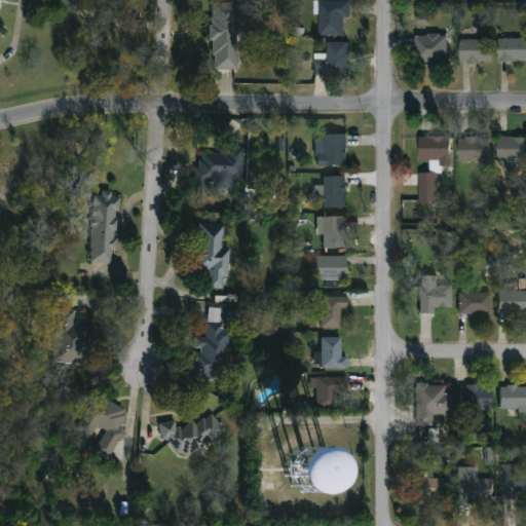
[(318,37),(318,1),(349,1),(349,19),(343,19),(343,37),(318,37)]
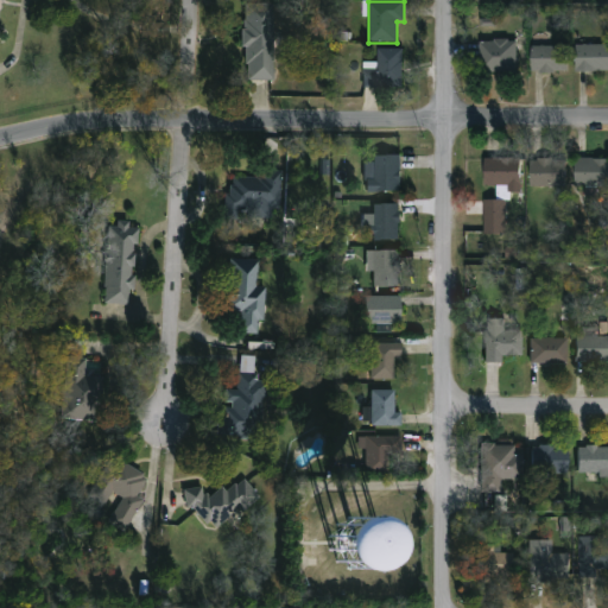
[(244,81),(244,4),(274,4),(276,81),(244,81)]
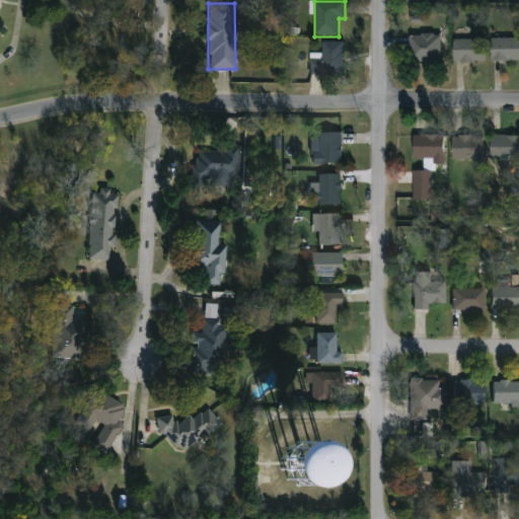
[(440,35),(440,63),(409,63),(409,35),(440,35)]
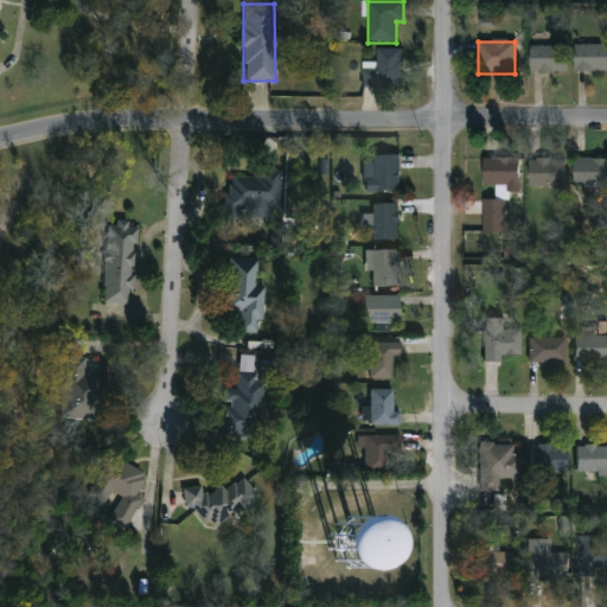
[(606,45),(606,72),(574,72),(574,45),(606,45)]
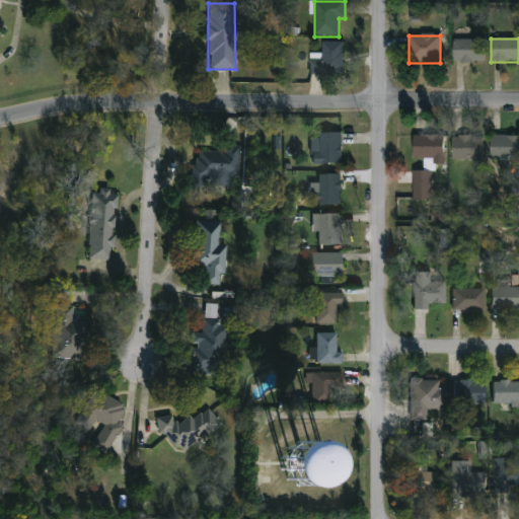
[(484,41),(484,63),(453,63),(453,41),(484,41)]
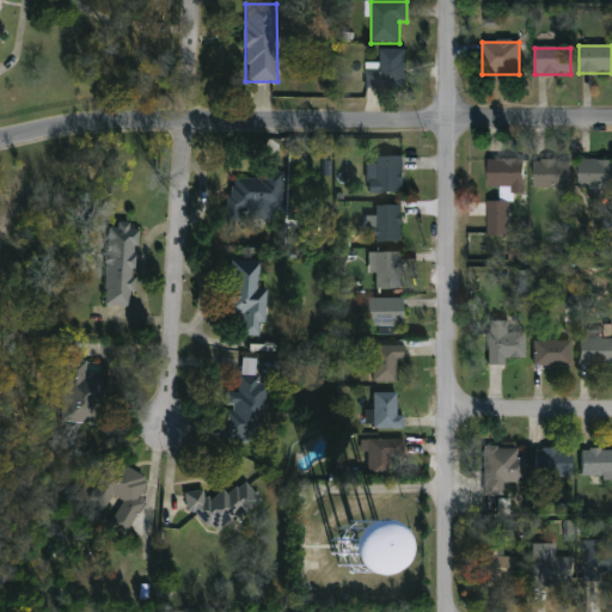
[(404,89),(366,89),(366,66),(380,66),(380,49),(404,49),(404,89)]
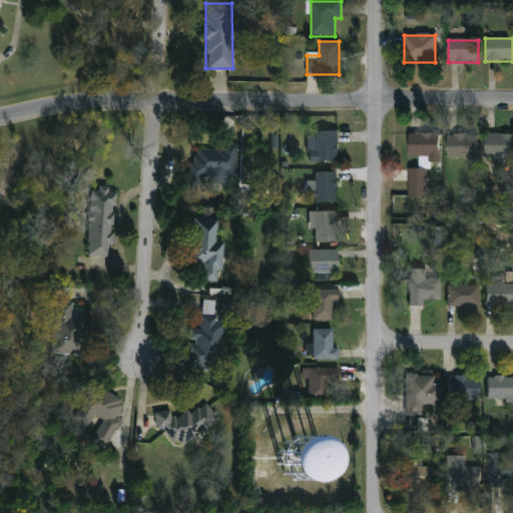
[(338,163),(311,163),(311,132),(338,132),(338,163)]
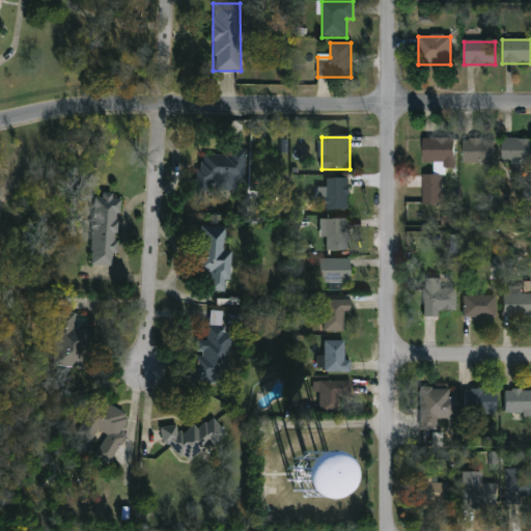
[(453,169),(435,169),(435,163),(423,163),(423,139),(453,139),(453,169)]
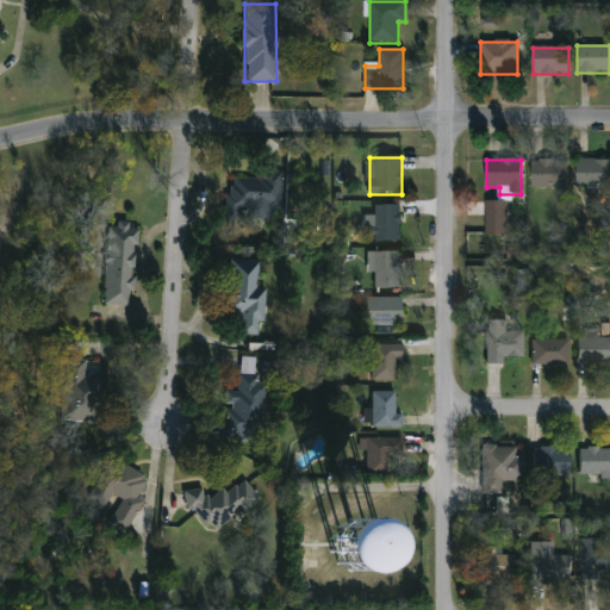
[(566,188),(531,188),(531,160),(566,160),(566,188)]
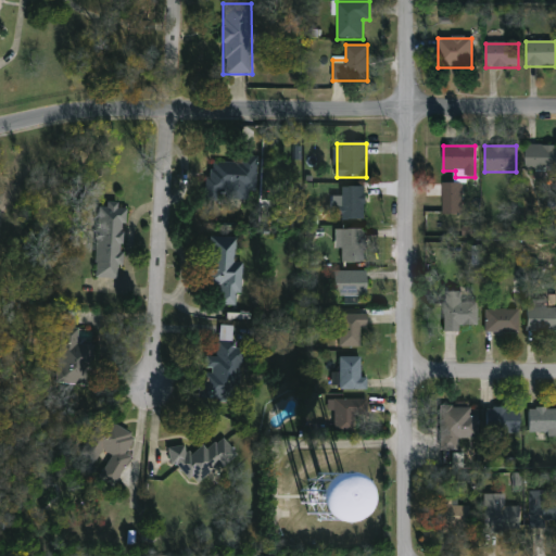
[(555,171),(525,171),(525,146),(555,146),(555,171)]
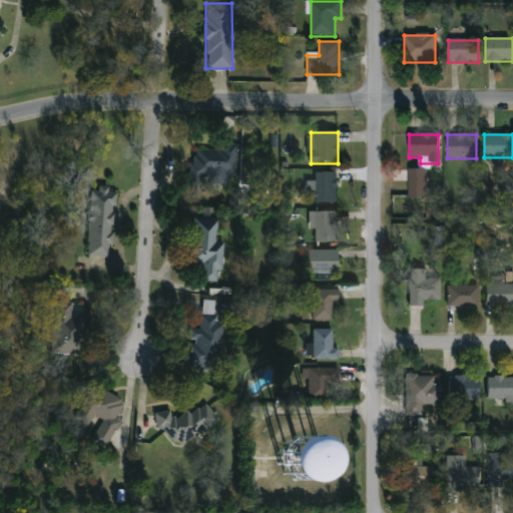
[(201,176),(200,187),(188,186),(189,144),(237,145),(236,177),(201,176)]
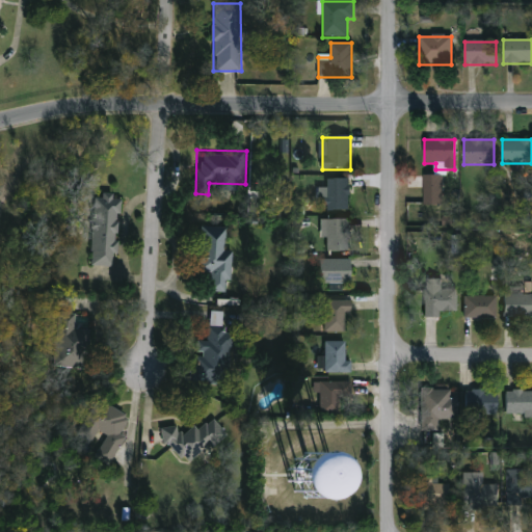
[(423,206),(423,176),(442,176),(442,206),(423,206)]
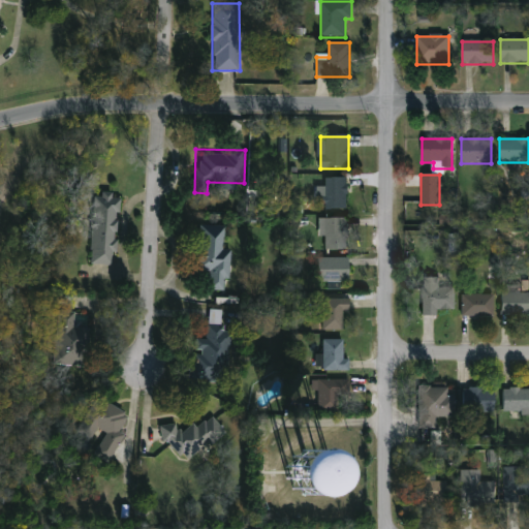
[(348,210),(323,210),(323,179),(348,179),(348,210)]
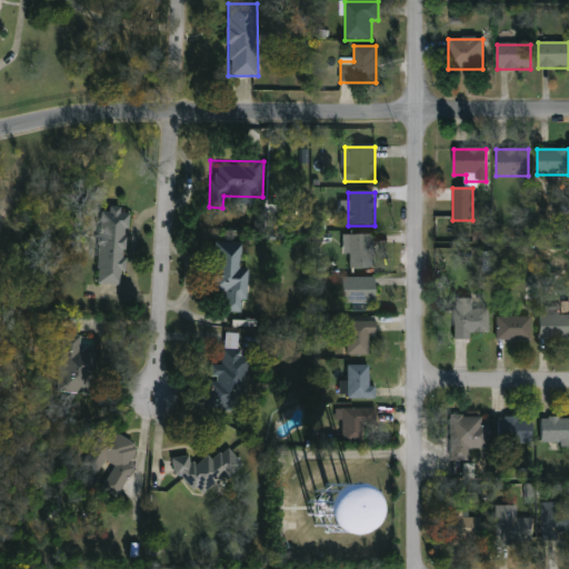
[(126,209),(123,286),(96,285),(98,208),(126,209)]
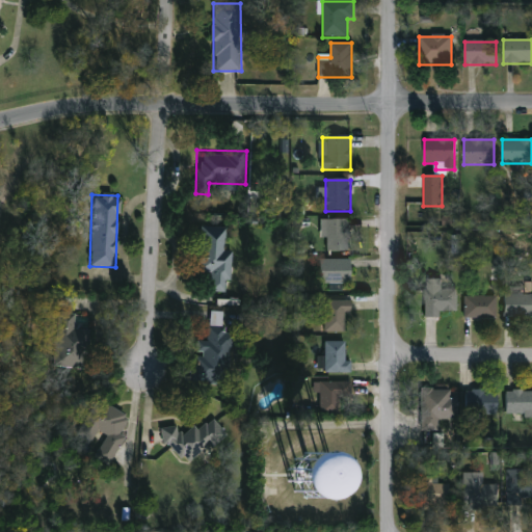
[(326,251),(326,219),(350,219),(350,251),(326,251)]
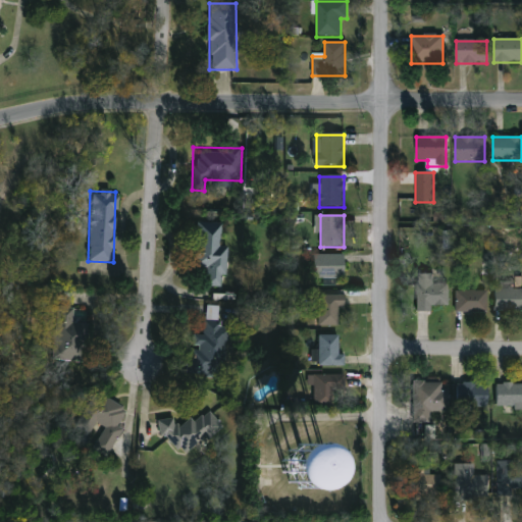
[(226,246),(226,286),(202,286),(202,269),(193,269),(193,221),(221,222),(221,246),(226,246)]
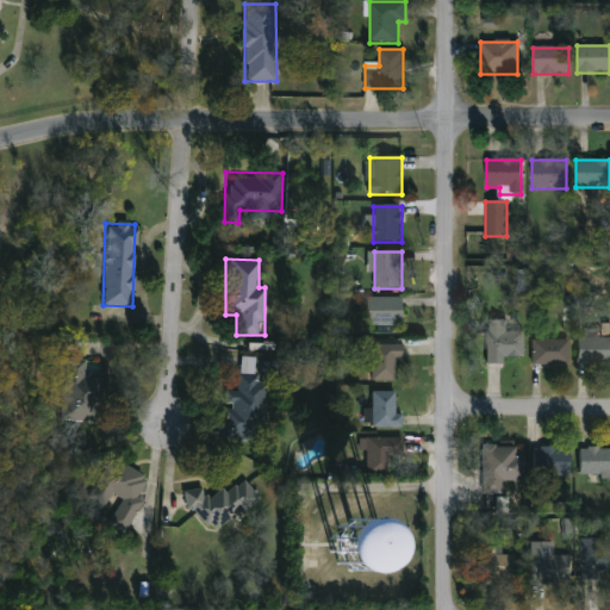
[(402,325),(365,325),(365,298),(402,298),(402,325)]
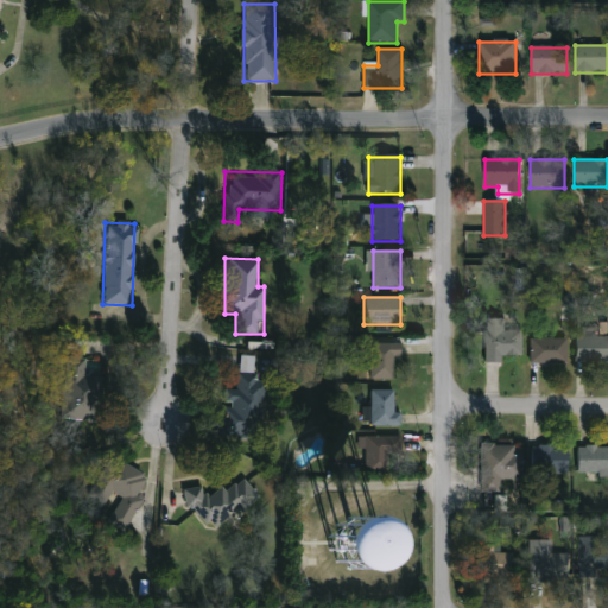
[(505,321),(505,330),(520,331),(520,359),(502,358),(501,363),(483,363),(485,320),(505,321)]
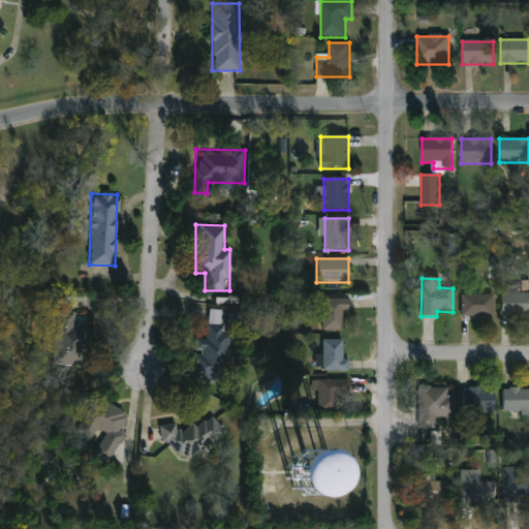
[(528,314),(499,314),(499,292),(528,292),(528,314)]
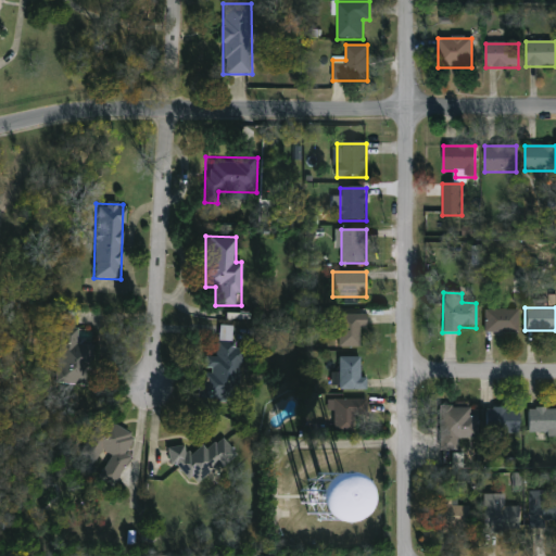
[(517,332),(484,332),(484,310),(517,310),(517,332)]
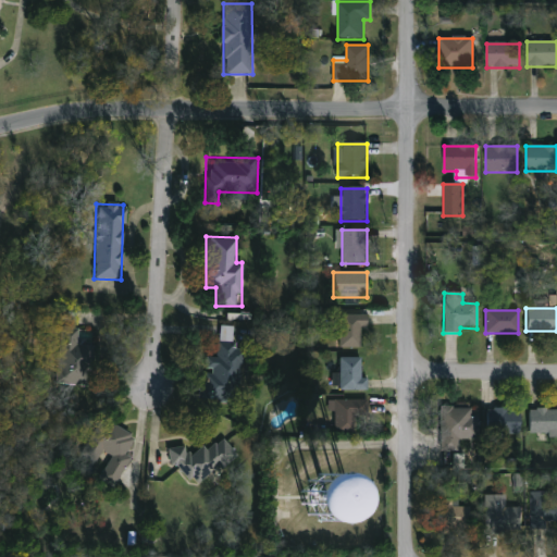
[(339,348),(339,316),(362,316),(362,348),(339,348)]
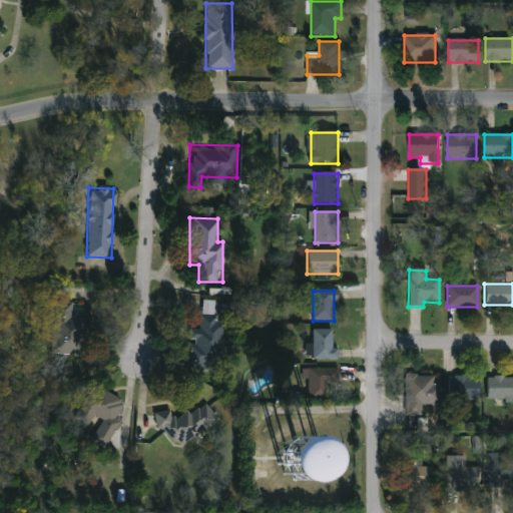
[(219,302),(218,369),(187,369),(187,329),(200,329),(201,302),(219,302)]
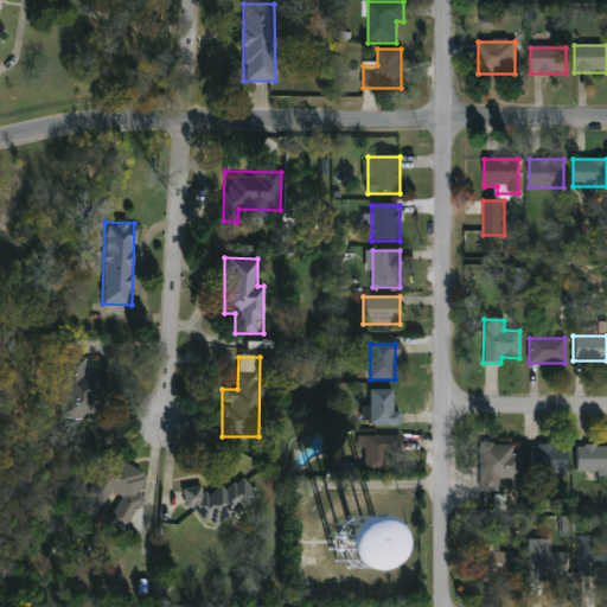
[(66,404),(66,358),(85,358),(85,372),(98,372),(98,404),(66,404)]
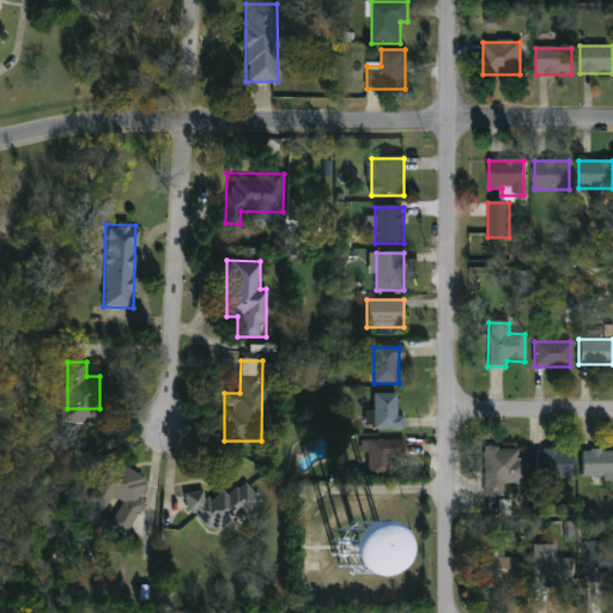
[(404,431),(376,431),(376,394),(398,394),(398,416),(404,416),(404,431)]
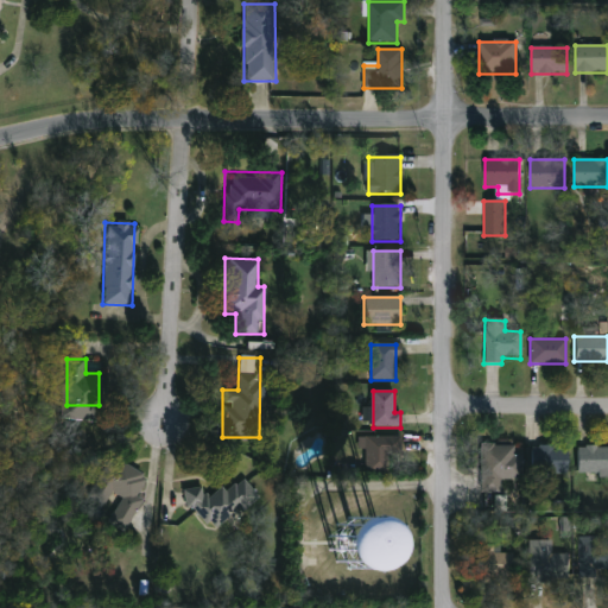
[(400,437),(400,455),(390,455),(390,474),(371,474),(371,437),(400,437)]
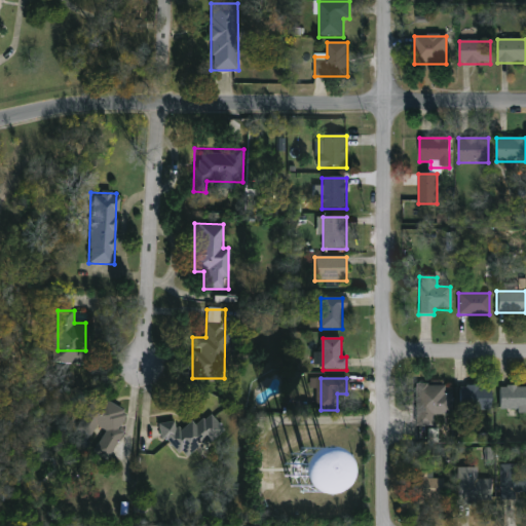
[(415,426),(416,384),(448,385),(447,414),(433,414),(433,426),(415,426)]
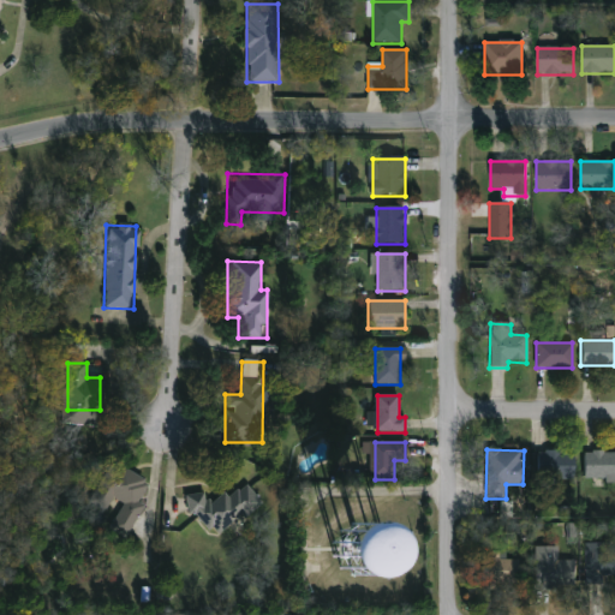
[(537,479),(537,451),(573,451),(573,479),(537,479)]
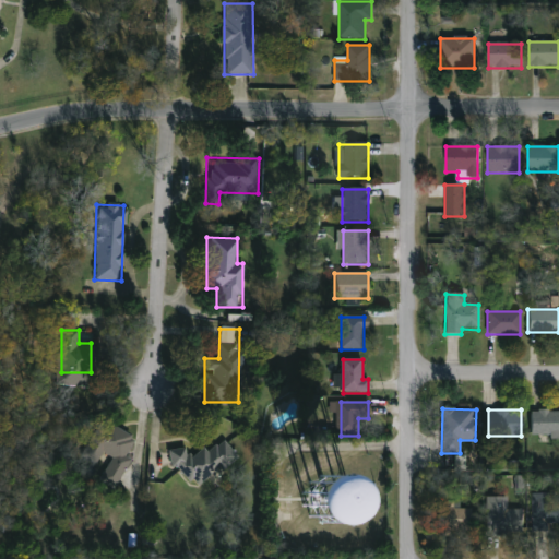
[(558,435),(531,435),(531,411),(558,411),(558,435)]
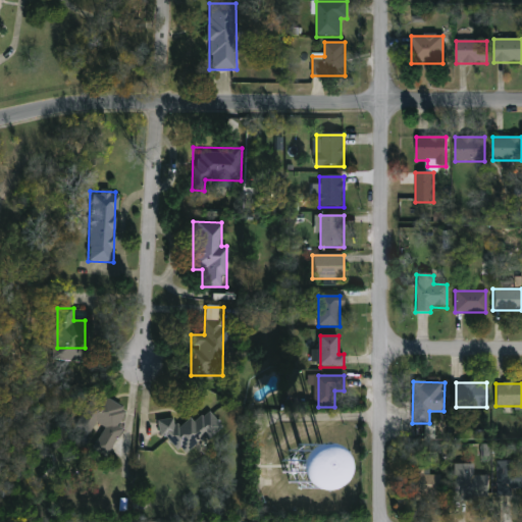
[(121,429),(107,456),(92,448),(102,430),(93,425),(89,434),(74,426),(93,392),(126,410),(117,427),(121,429)]
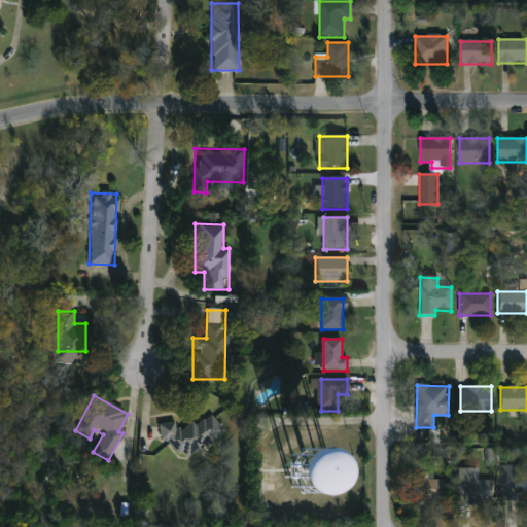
[(159,427),(172,420),(178,430),(191,423),(192,426),(213,415),(224,434),(178,461),(159,427)]
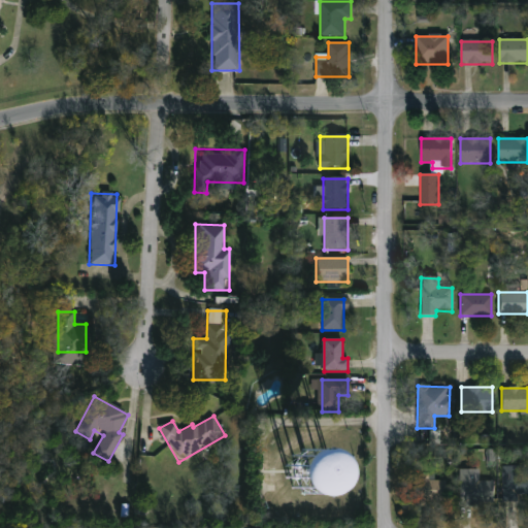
[(288,477),(291,484),(296,489),(302,492),(309,492),(317,491),(322,488),(327,483),(330,476),(331,469),(330,462),(327,456),(321,451),(315,448),(307,447),(300,449),(294,452),(290,457),(287,464),(286,471),(288,477)]
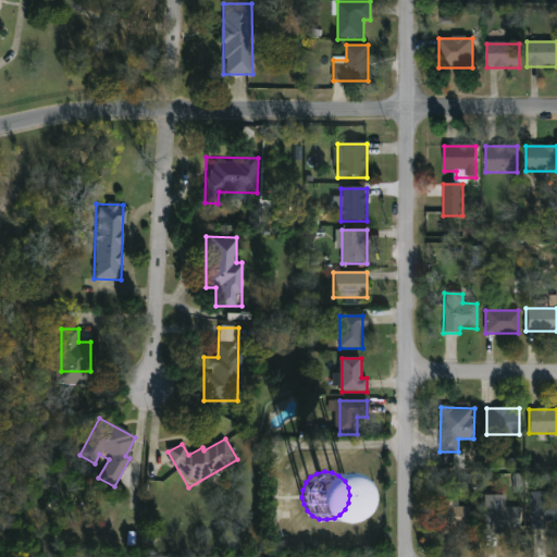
[(556,524),(531,524),(531,495),(556,495),(556,524)]
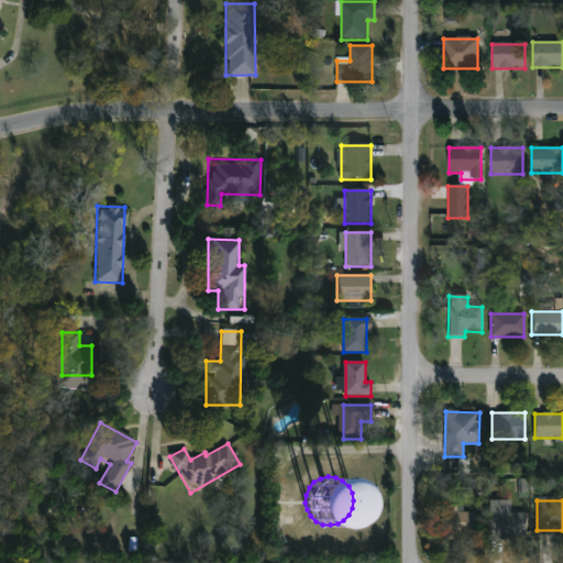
[(510,501),(510,512),(526,512),(526,540),(488,540),(488,501),(510,501)]
